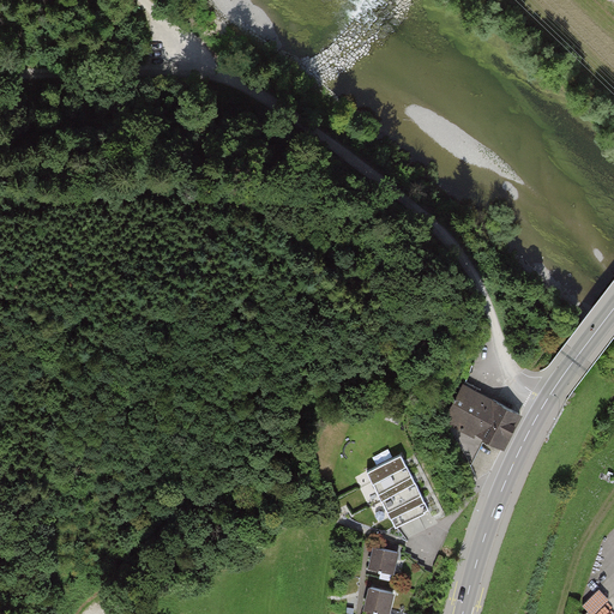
[(503,447),(521,414),(494,401),(493,403),(477,396),(481,390),(465,381),(457,399),(453,398),(450,405),(452,407),(446,419),(462,426),(455,438),(468,461),(481,437),(503,447)]
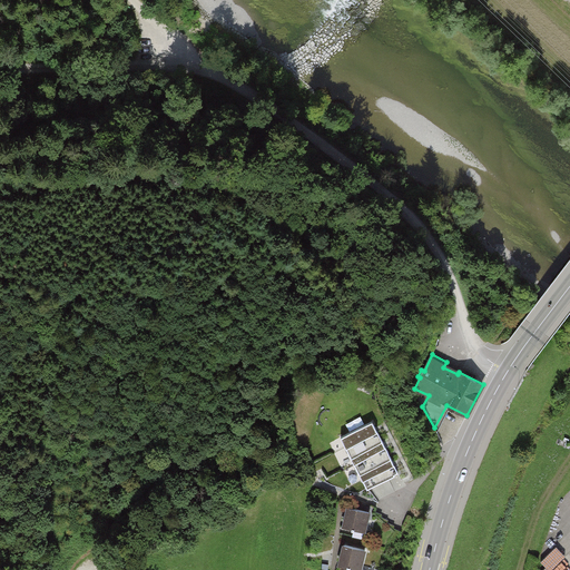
[(373,422),(342,438),(367,489),(399,473),(373,422)]
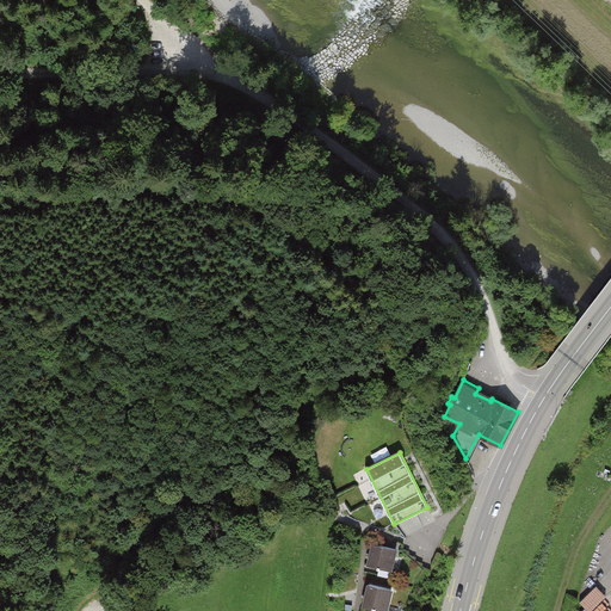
[(382,545),(374,543),(368,565),(380,567),(377,575),(389,578),(397,544),(383,541),(382,545)]
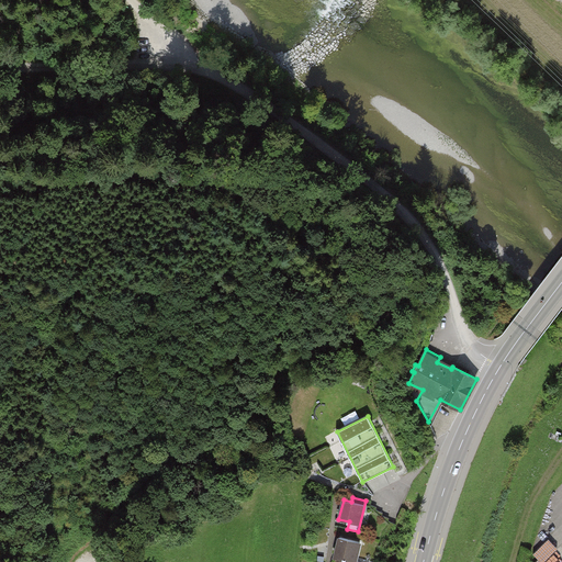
[(554,530),(561,523),(561,507),(561,506),(546,521),(554,530)]
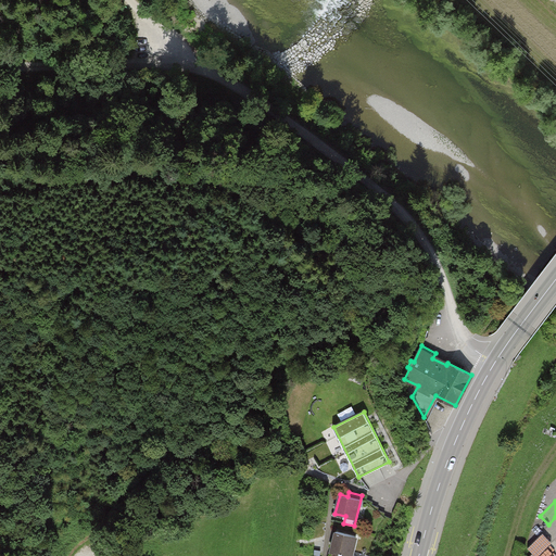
[(351,555),(356,536),(336,532),(330,552),(341,554),(340,555),(351,555)]
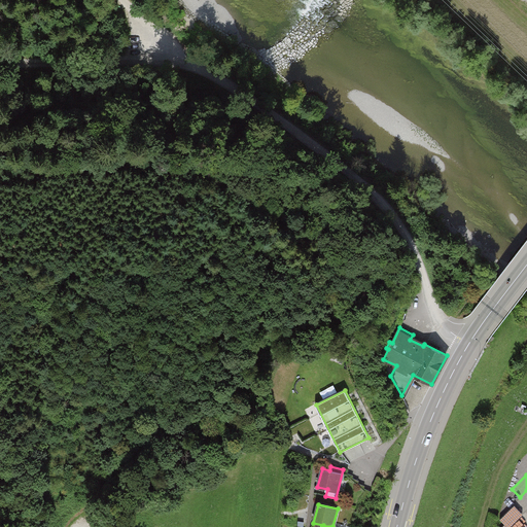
[(526,526),(526,519),(523,515),(511,526),(510,526),(506,523),(501,526),(526,526)]
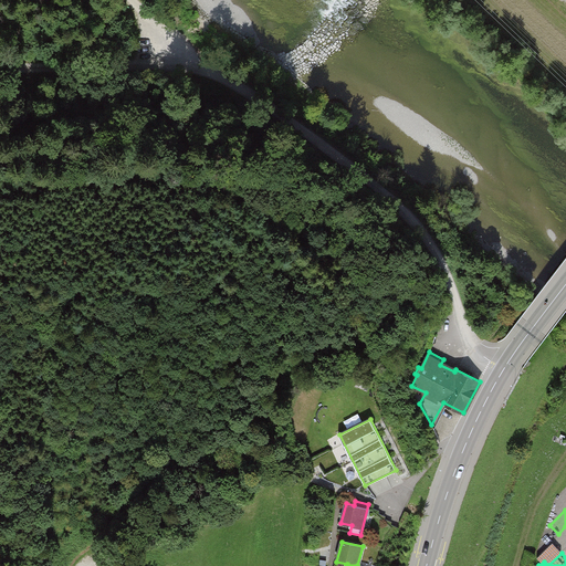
All buildings are outlined.
